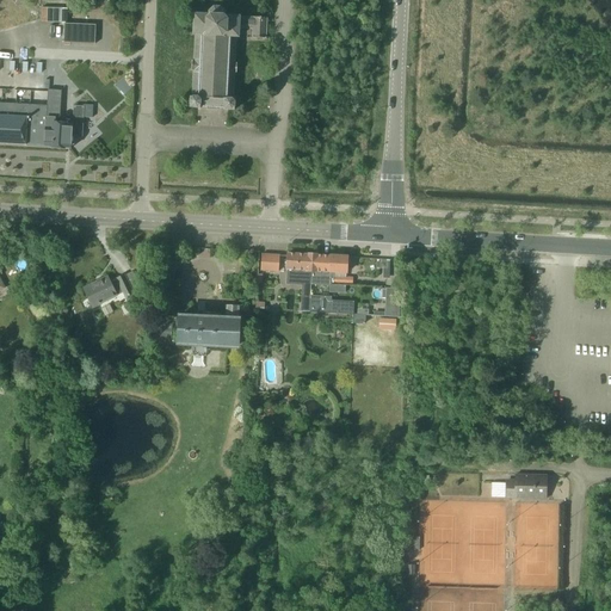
[(41,7),(41,23),(67,23),(67,7),(41,7)]
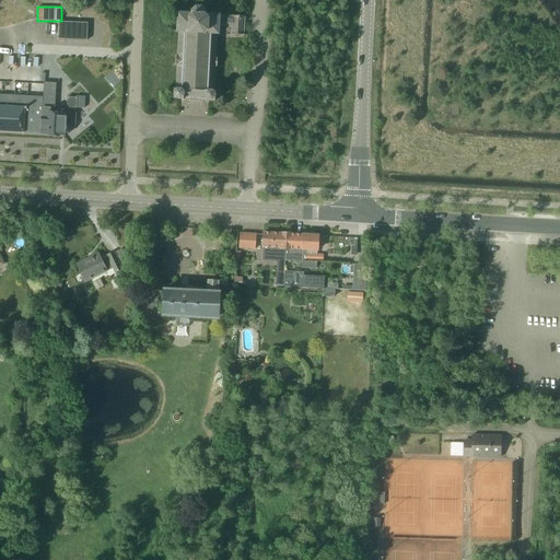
[(174,98),(184,100),(184,98),(205,100),(205,101),(216,101),(216,91),(214,91),(216,67),(217,67),(218,58),(216,58),(217,34),(219,34),(219,26),(232,27),(231,35),(244,35),(245,16),(206,14),(207,11),(202,7),(196,7),(191,11),(191,14),(178,13),(177,32),(178,32),(177,56),(176,56),(175,65),(177,65),(176,89),(174,89),(174,98)]
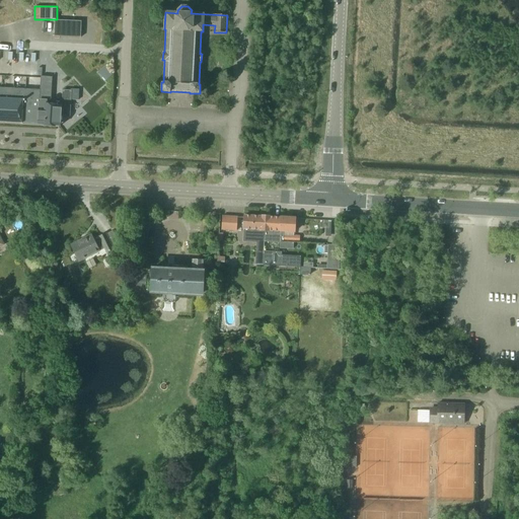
[(54,35),(80,36),(81,21),(55,20),(54,35)]
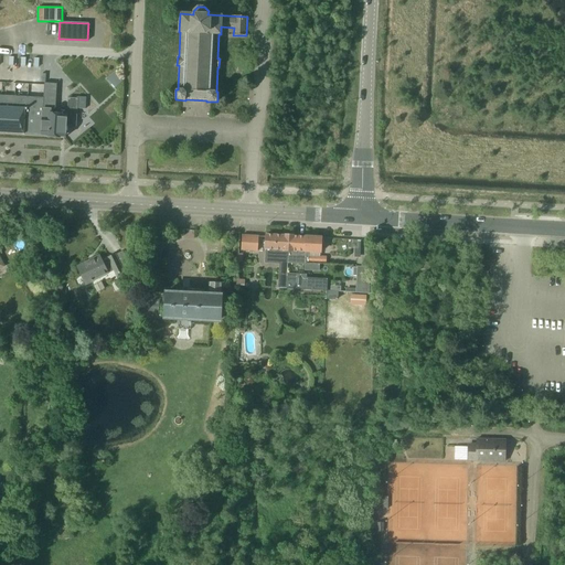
[(114,87),(121,81),(114,72),(106,78),(114,87)]
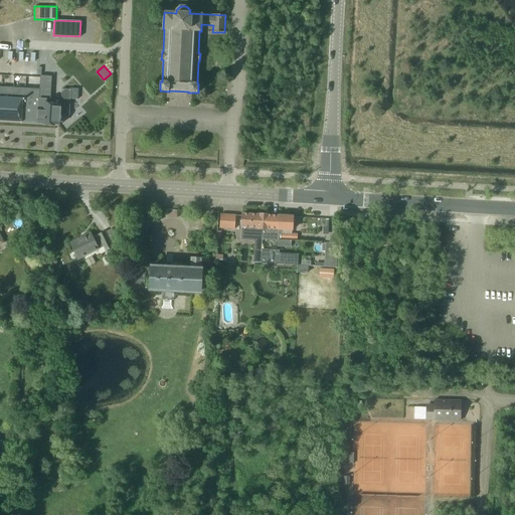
[(39,81),(39,90),(37,123),(37,124),(44,124),(44,125),(59,126),(60,115),(68,115),(69,99),(77,100),(78,89),(69,89),(69,91),(62,90),(61,105),(45,104),(45,101),(50,101),(51,76),(40,75),(39,81)]
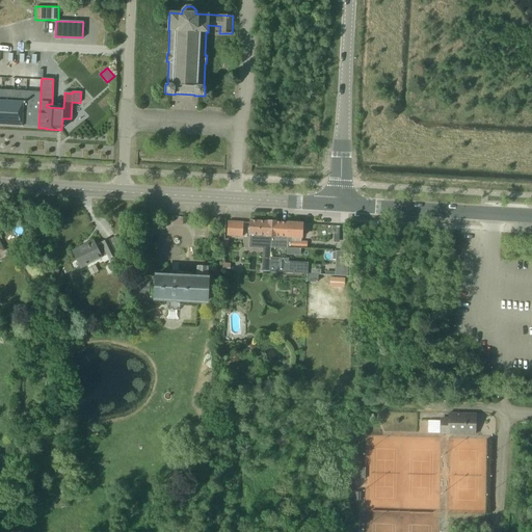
[(41,92),(0,89),(0,125),(23,127),(23,126),(38,127),(41,92)]
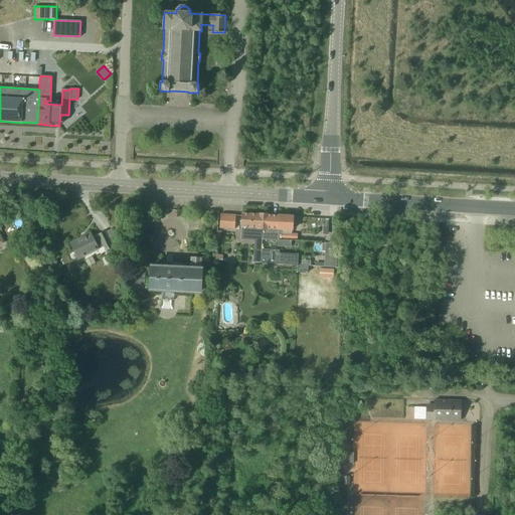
[(267,215),(242,213),(241,227),(241,233),(255,234),(254,249),(262,249),(262,240),(263,223),(266,223),(267,215)]
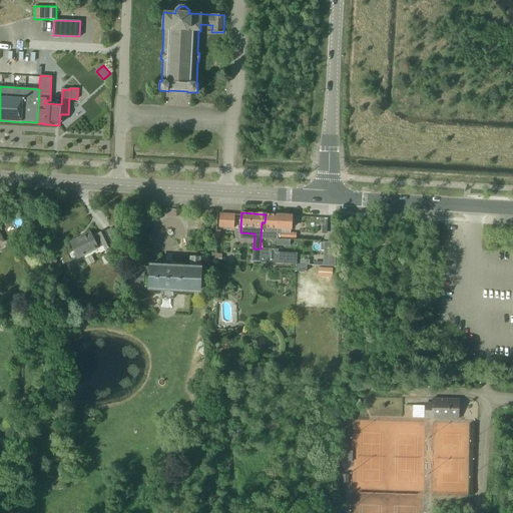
[(218,226),(234,227),(235,214),(219,213),(218,226)]
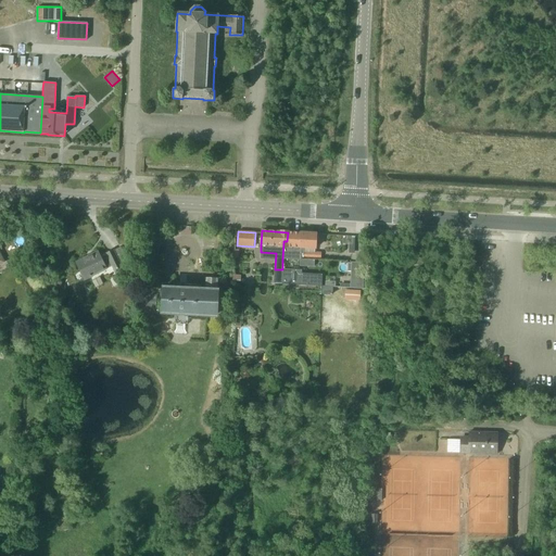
[(301,232),(288,232),(287,241),(283,241),(282,260),(300,261),(301,261),(301,260),(301,257),(303,258),(303,253),(301,253),(301,232)]
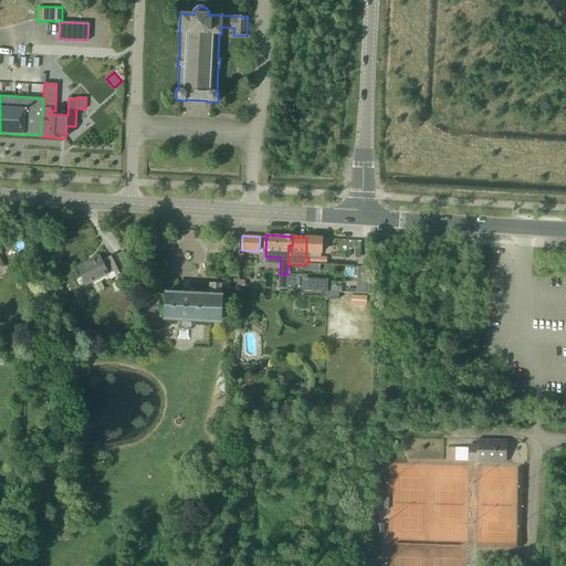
[(322,238),(306,237),(306,258),(308,258),(308,263),(326,264),(327,257),(321,257),(322,238)]
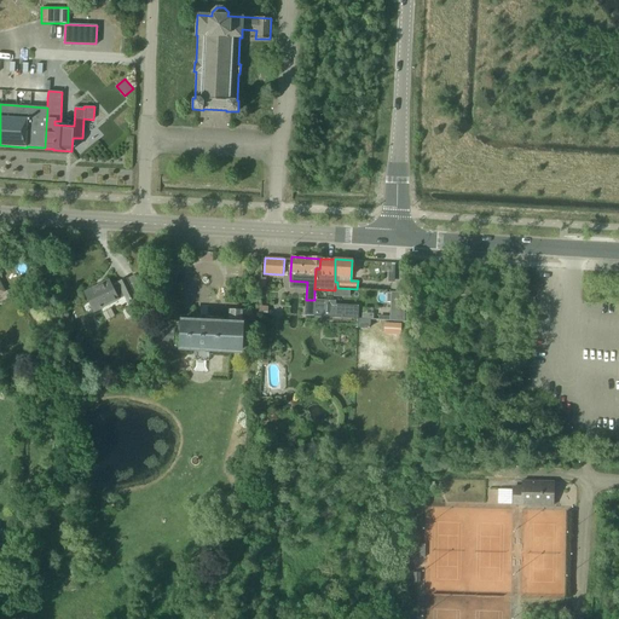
[(136,299),(126,279),(119,283),(113,287),(109,281),(102,283),(103,284),(85,293),(93,312),(119,300),(117,299),(125,296),(127,302),(136,299)]
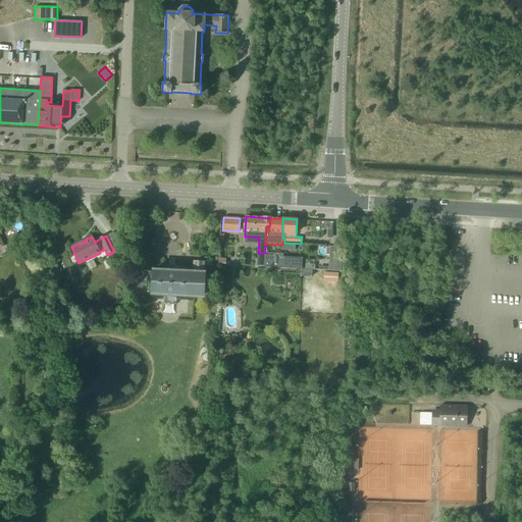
[(328,247),(327,269),(341,270),(341,247),(328,247)]
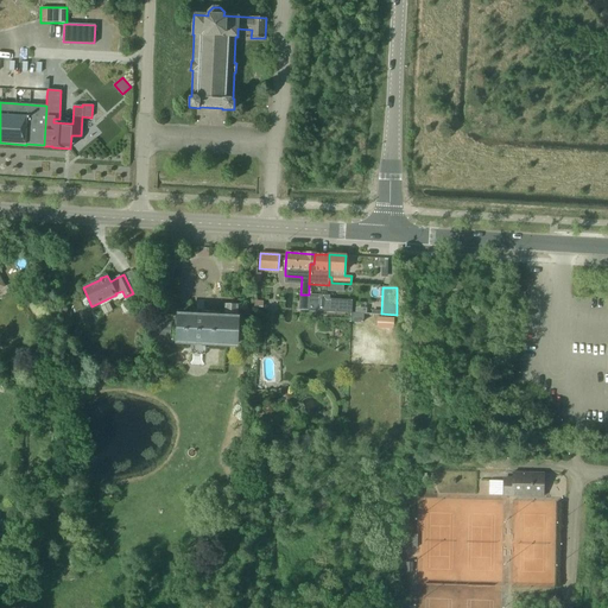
[(309,295),(308,309),(328,310),(341,311),(350,311),(352,302),(341,301),(328,301),(328,296),(309,295)]
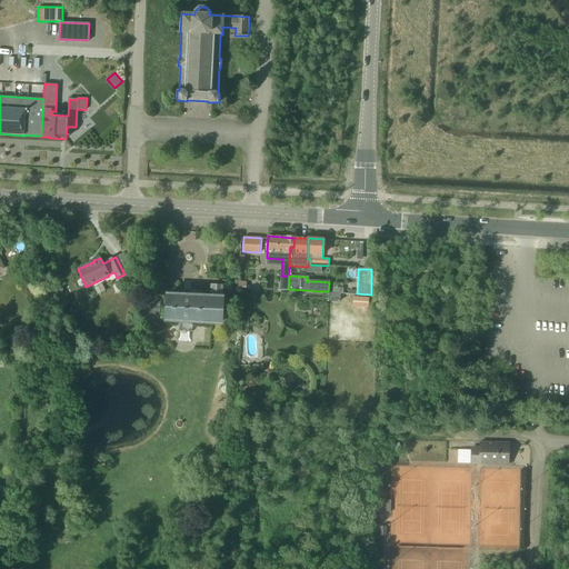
[(231,287),(222,286),(210,286),(210,298),(206,297),(206,296),(168,293),(167,305),(167,322),(205,323),(205,322),(220,323),(221,297),(222,297),(222,290),(223,290),(231,290),(231,287)]
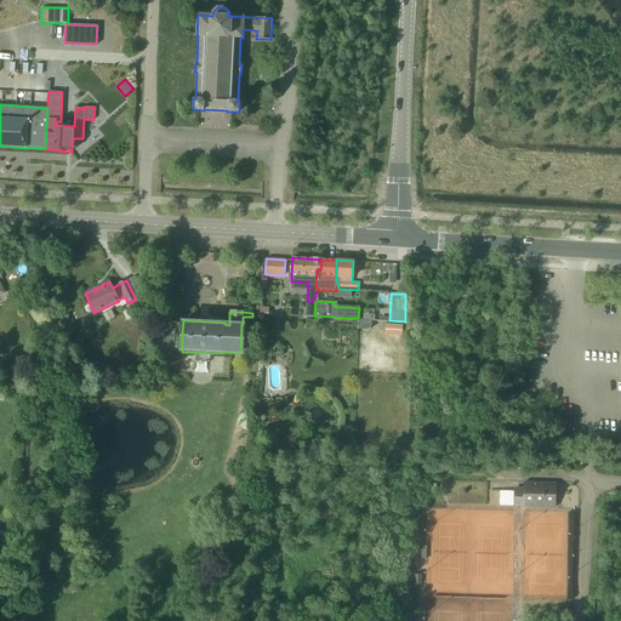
[(358,329),(371,330),(371,320),(359,319),(358,329)]
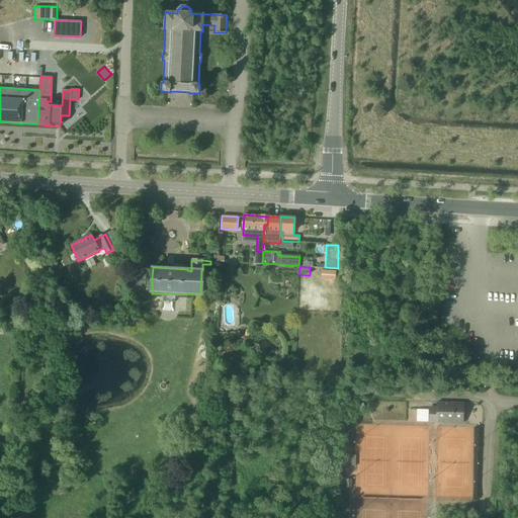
[(336,271),(322,270),(321,279),(335,280),(336,271)]
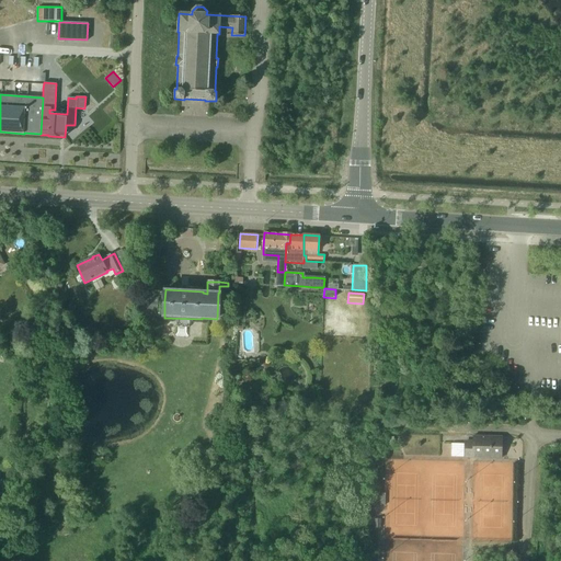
[(311,393),(306,399),(311,404),(317,399),(311,393)]
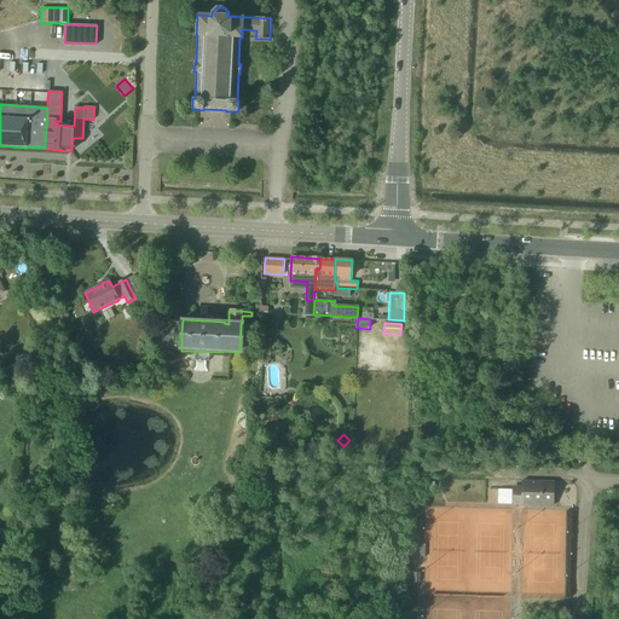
[(553,481),(521,481),(521,487),(514,487),(512,489),(512,503),(514,504),(553,505),(553,481)]
